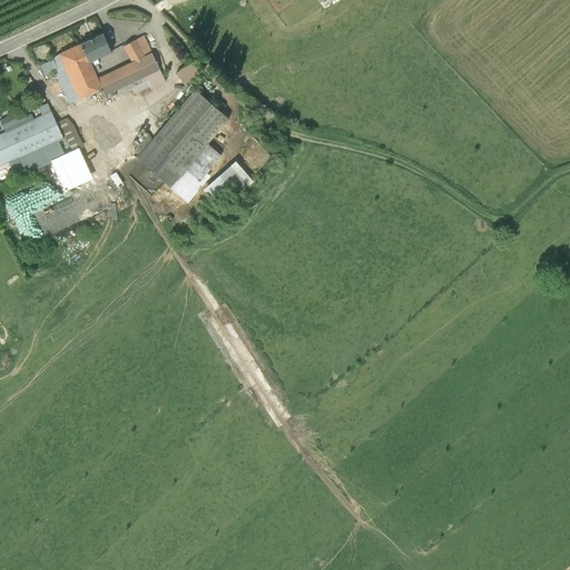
[(52,59),(39,66),(45,76),(55,71),(69,105),(101,89),(105,96),(144,77),(146,81),(148,80),(151,88),(165,81),(151,53),(144,36),(123,48),(131,62),(98,78),(92,67),(99,64),(97,59),(111,52),(102,35),(80,45),(51,58),(52,59)]
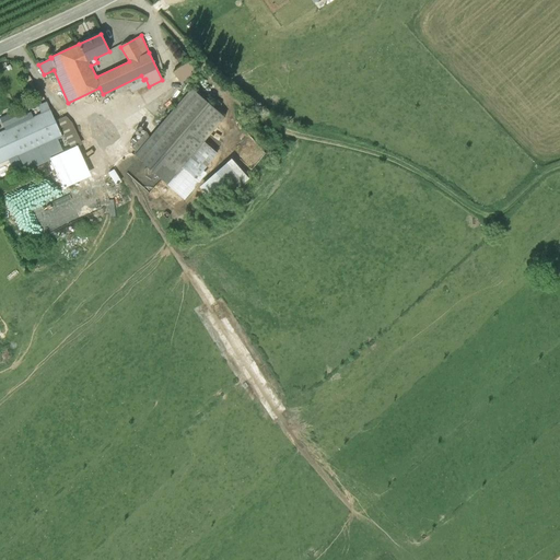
[(188,61),(173,72),(179,82),(196,70),(188,61)]
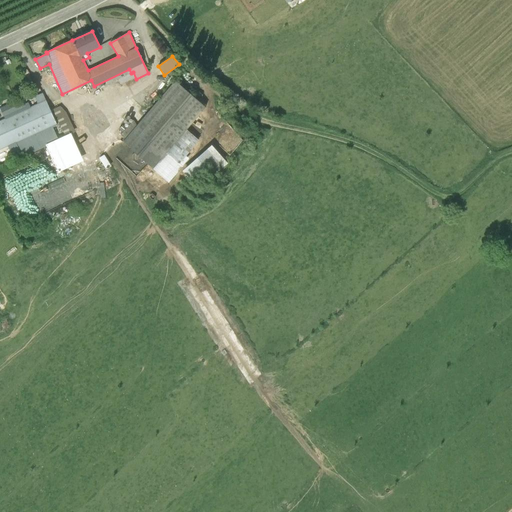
[(153,169),(186,129),(205,107),(175,81),(137,125),(133,120),(126,127),(120,134),(125,139),(123,141),(131,148),(130,149),(153,169)]
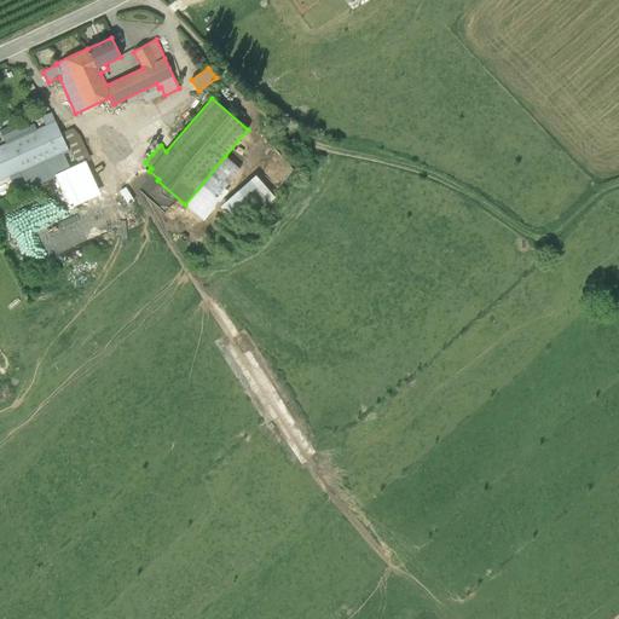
[(44,99),(35,104),(40,113),(48,106),(44,99)]
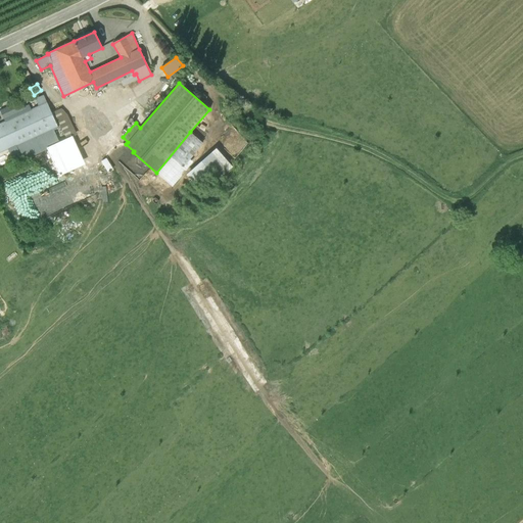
[(16,146),(53,130),(58,128),(43,95),(35,98),(38,105),(31,109),(29,104),(25,106),(21,100),(0,109),(0,110),(4,122),(0,123),(0,152),(7,150),(16,146)]
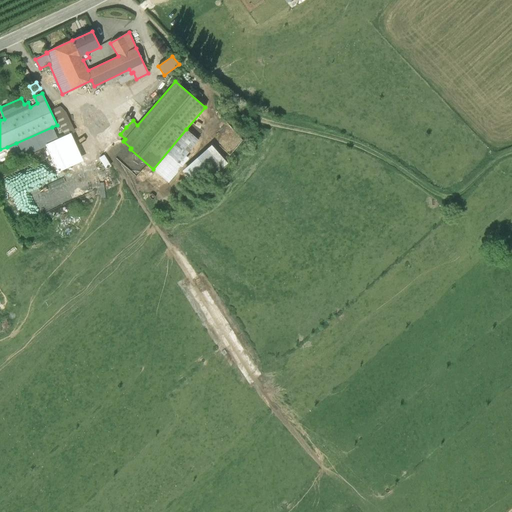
[(58,140),(47,145),(58,172),(83,161),(71,133),(75,131),(66,112),(60,106),(52,109),(64,136),(58,138),(58,140)]
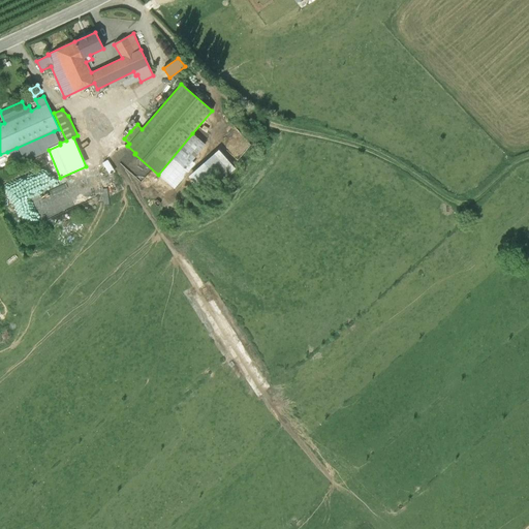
[(17,148),(7,152),(14,166),(49,150),(60,145),(60,143),(54,131),(17,148)]
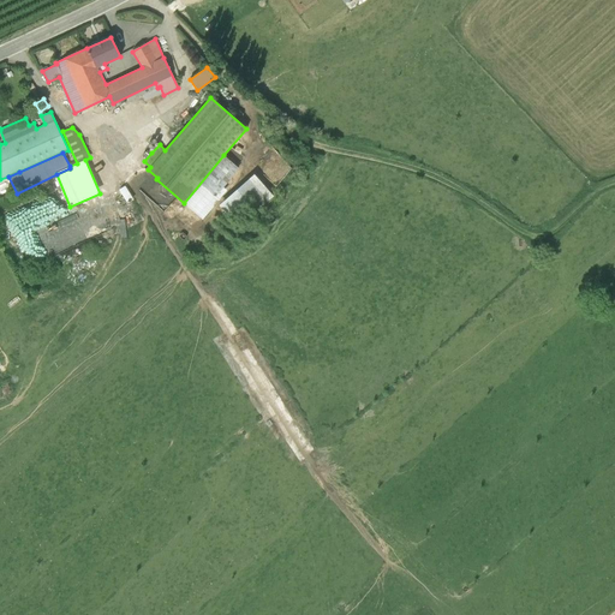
[(224,155),(184,203),(202,219),(220,198),(215,196),(239,168),(224,155)]
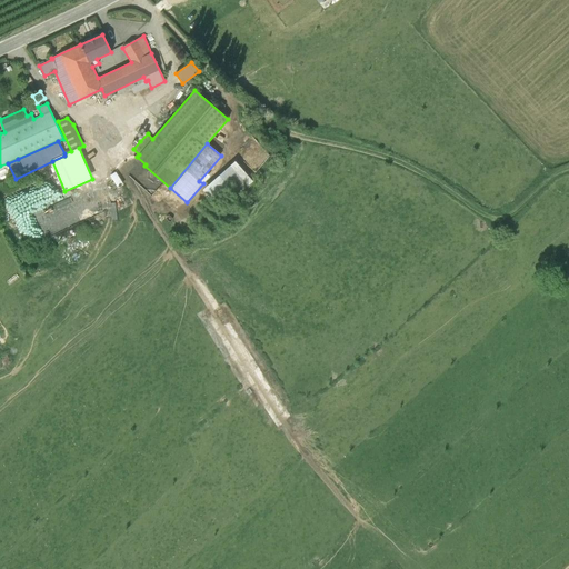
[(235,160),(202,189),(219,209),(252,180),(235,160)]
